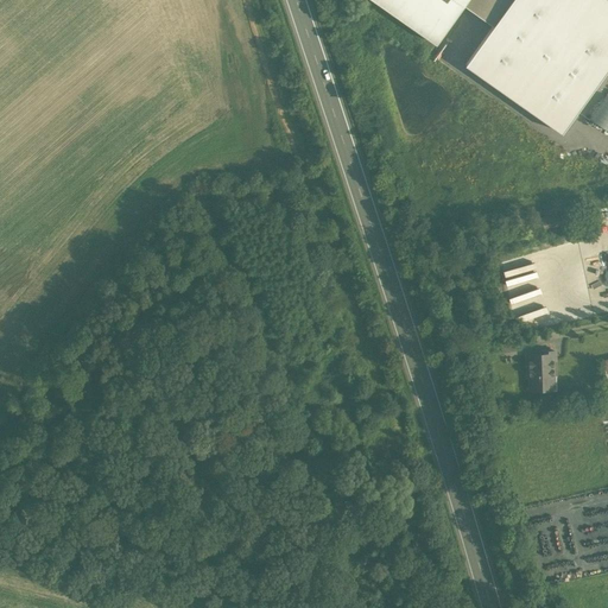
[(374,0),(437,44),(463,6),(467,0),(374,0)]
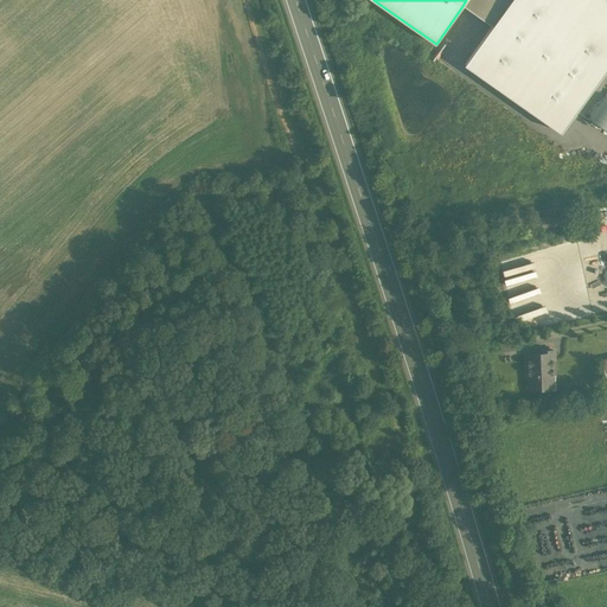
[(511,0),(466,0),(462,6),(493,26),(511,0)]
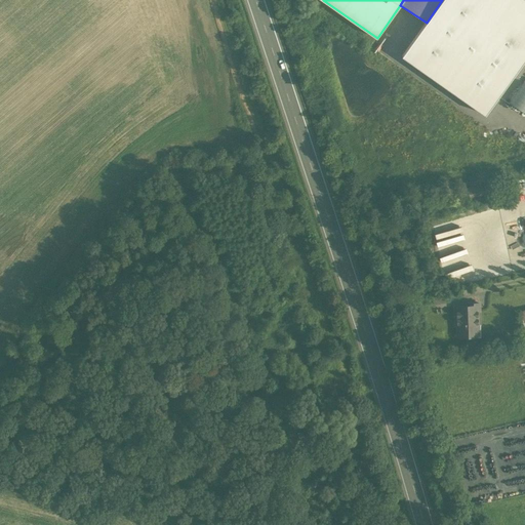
[(524,0),(442,0),(427,23),(402,56),(486,116),(524,61),(524,0)]
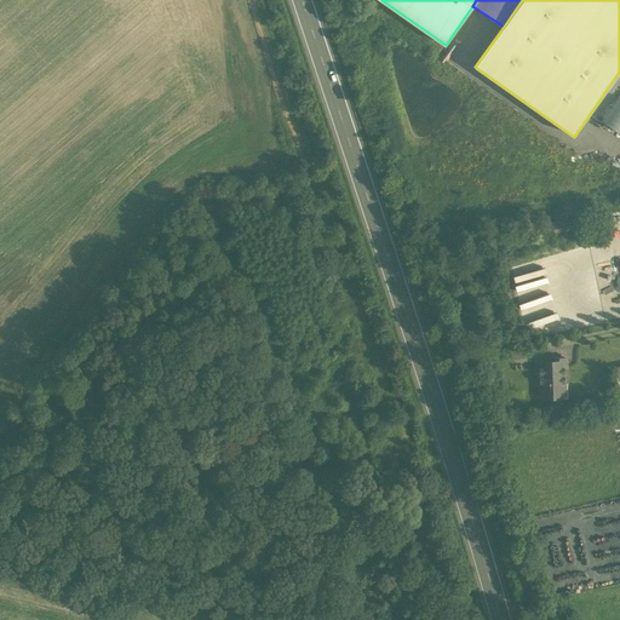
[(619,133),(619,97),(619,96),(601,120),(619,133)]
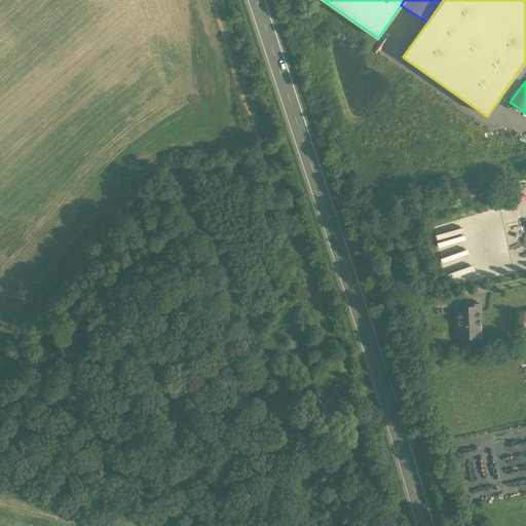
[(493,184),(473,188),(475,198),(495,194),(493,184)]
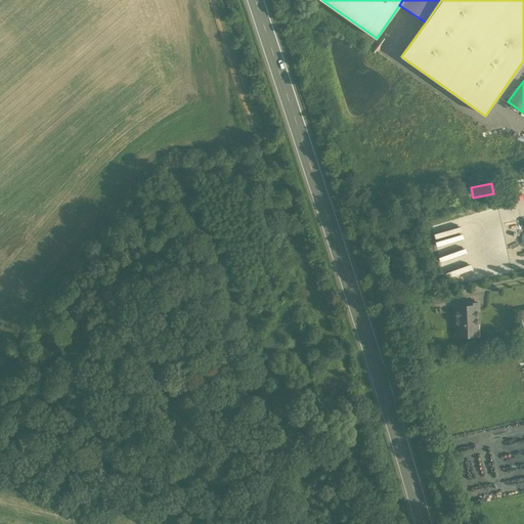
[(446,292),(432,295),(434,303),(447,300),(446,292)]
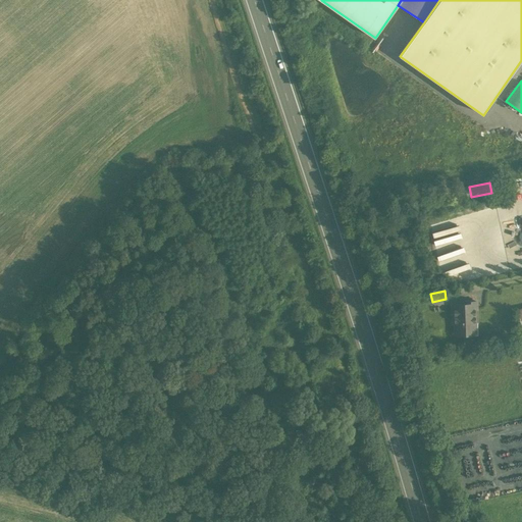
[(477,301),(464,302),(464,304),(452,304),(453,323),(455,323),(455,333),(469,333),(469,323),(475,322),(475,309),(477,309),(477,301)]
